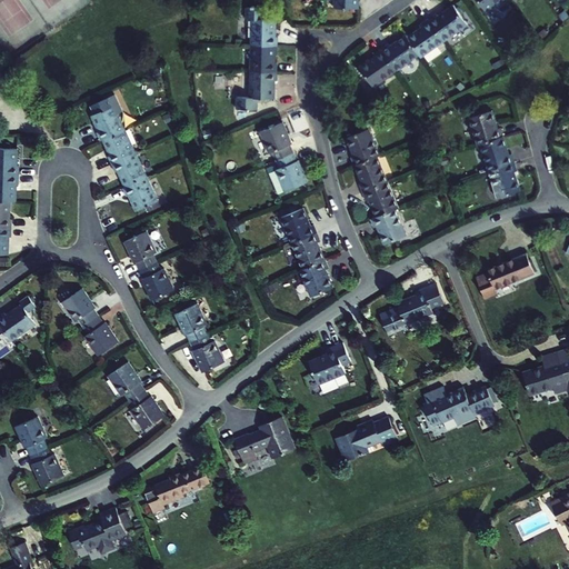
[(478,0),(487,11),(502,0),(478,0)]
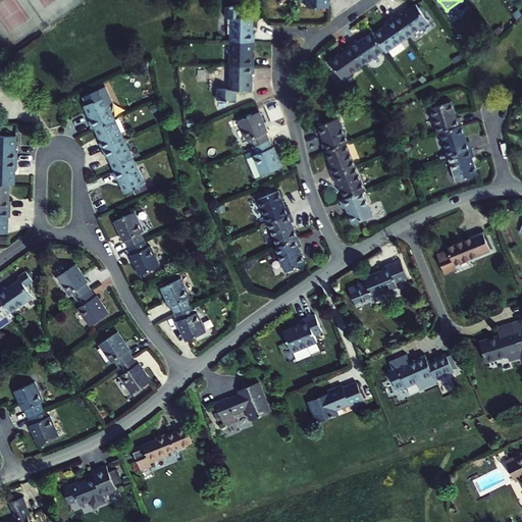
[(394,17),(408,38),(429,22),(417,4),(402,15),(401,12),(394,17)]
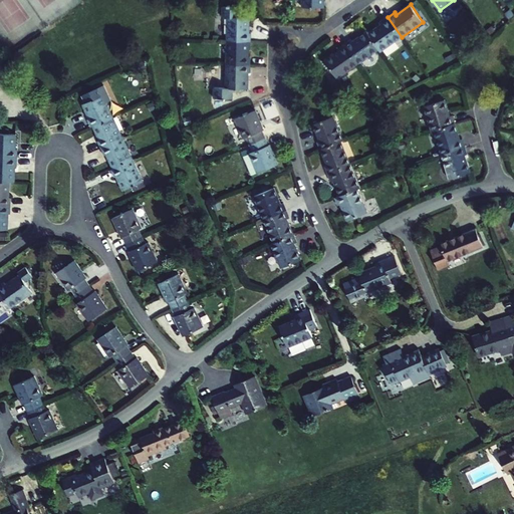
[(227,9),(223,9),(222,18),(228,18),(227,41),(249,41),(251,41),(251,33),(249,33),(250,18),(239,18),(239,10),(230,9),(230,8),(227,8),(227,9)]
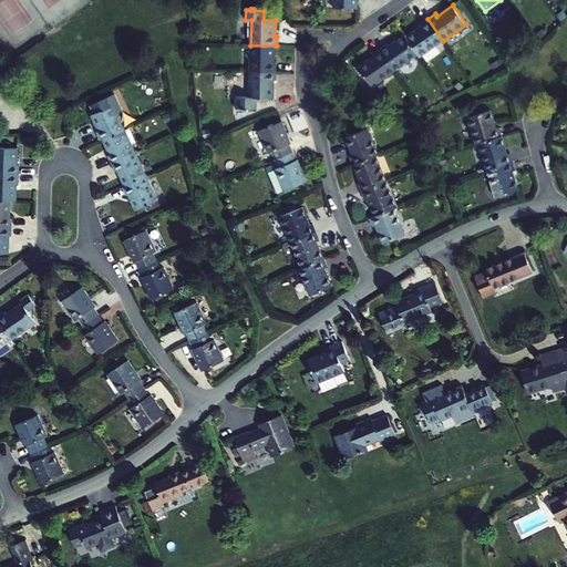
[(406,38),(419,54),(420,57),(443,41),(428,19),(421,23),(422,27),(406,38)]
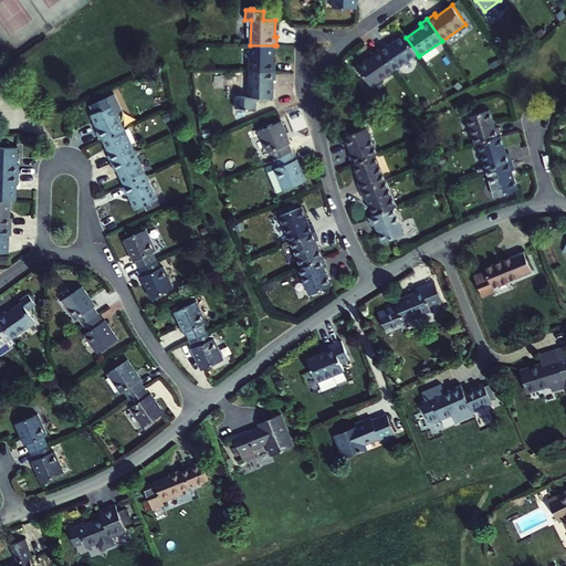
[(395,71),(418,54),(406,38),(404,35),(388,46),(387,44),(379,49),(395,71)]
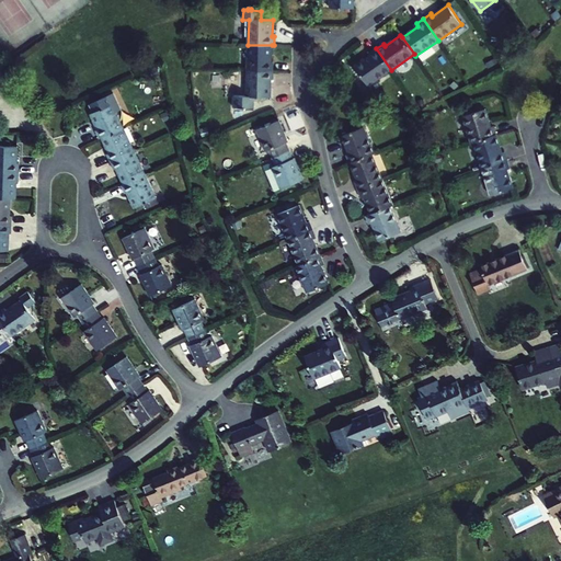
[(272,45),(248,45),(248,71),(274,71),(274,63),(272,63),(272,45)]
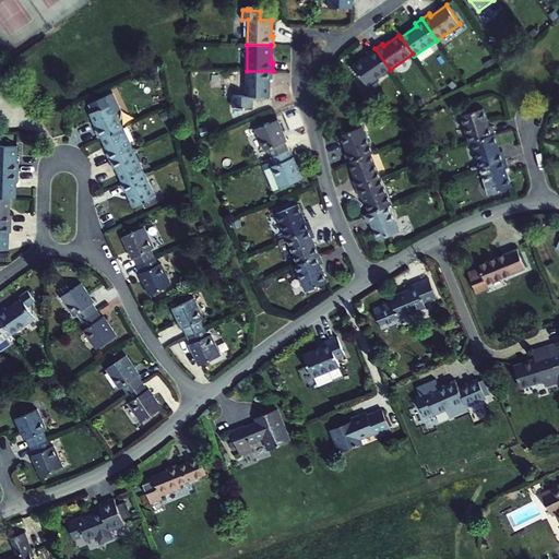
[(367,85),(390,70),(375,48),(368,54),(369,56),(354,66),(367,85)]
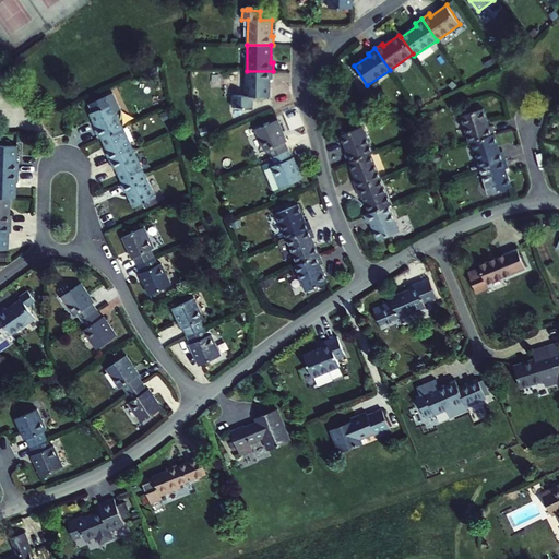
[(273,71),(247,71),(247,96),(235,96),(235,107),(241,107),(241,109),(247,109),(247,108),(253,108),(253,97),(270,97),(271,80),(272,80),(273,71)]
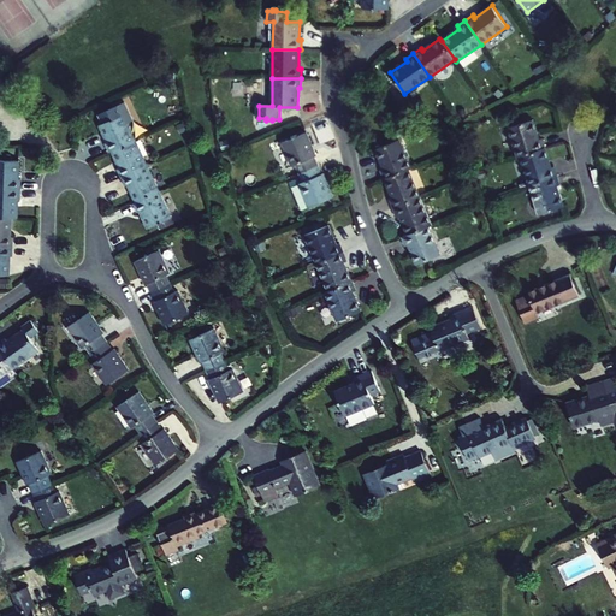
[(124,114),(99,125),(107,143),(106,143),(110,153),(112,152),(136,141),(124,114)]
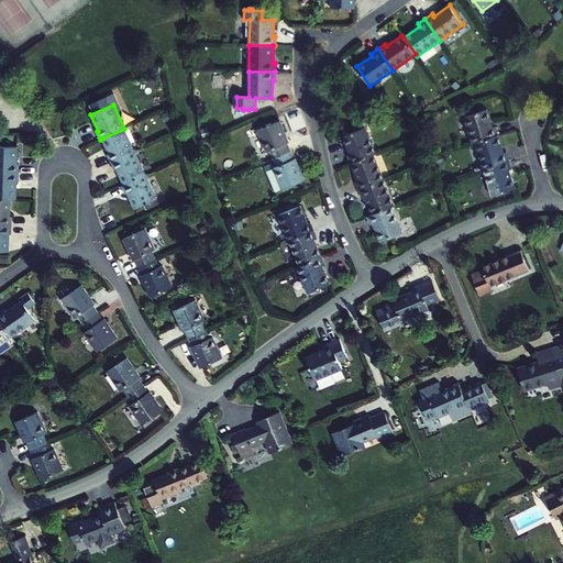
[(473,143),(476,143),(498,135),(496,127),(493,128),(487,109),(464,117),(473,143)]
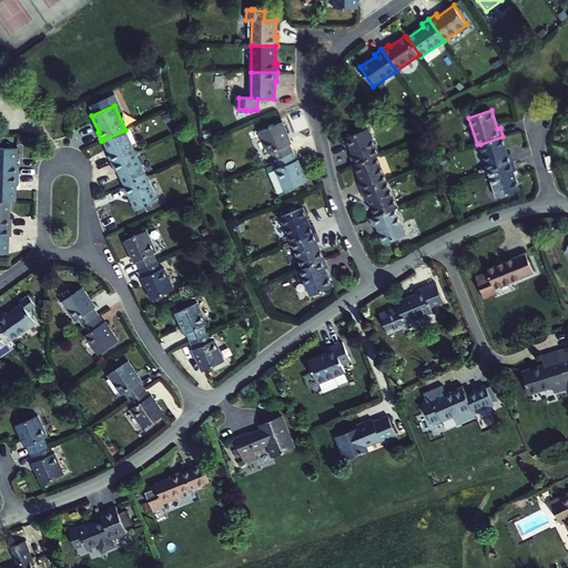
[(273,152),(276,160),(294,153),(291,144),(292,144),(283,123),(261,132),(270,153),(273,152)]
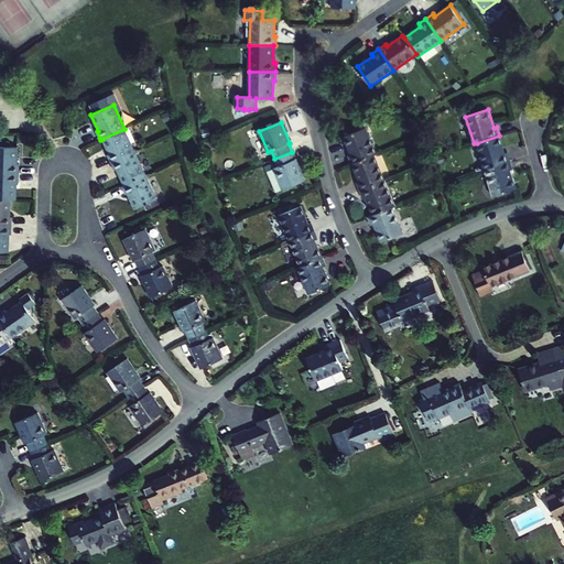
[(349,155),(353,163),(375,154),(378,153),(367,128),(344,137),(351,154),(349,155)]
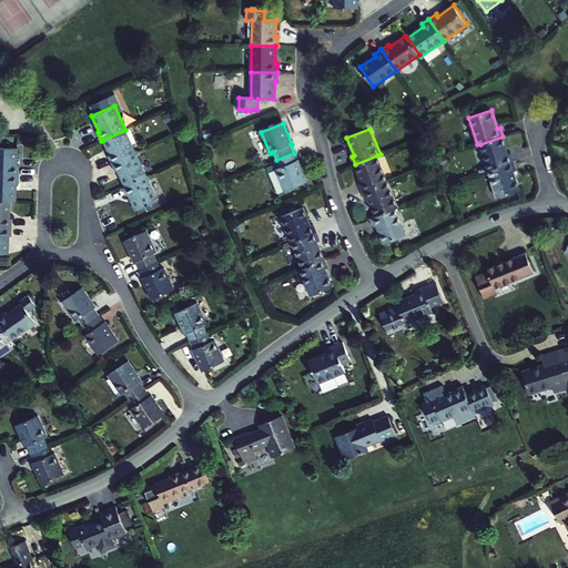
[(137,153),(125,130),(103,140),(111,155),(109,156),(112,164),(137,153)]
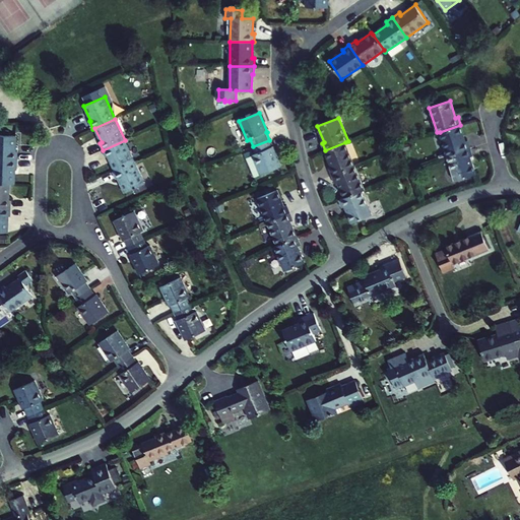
[(465,141),(460,125),(440,132),(447,155),(470,148),(468,141),(465,141)]
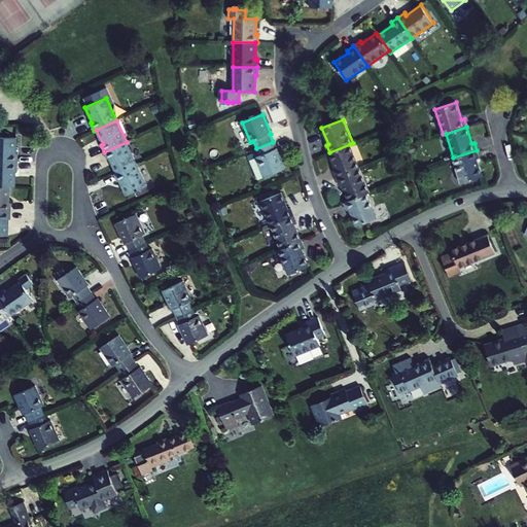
[(0,137),(0,162),(18,163),(18,154),(16,154),(16,138),(0,137)]
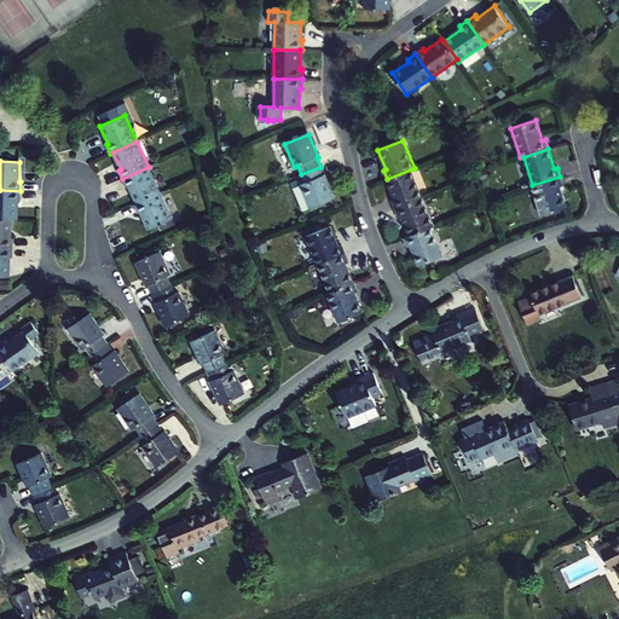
[(137,204),(161,192),(149,167),(122,179),(127,187),(128,186),(137,204)]
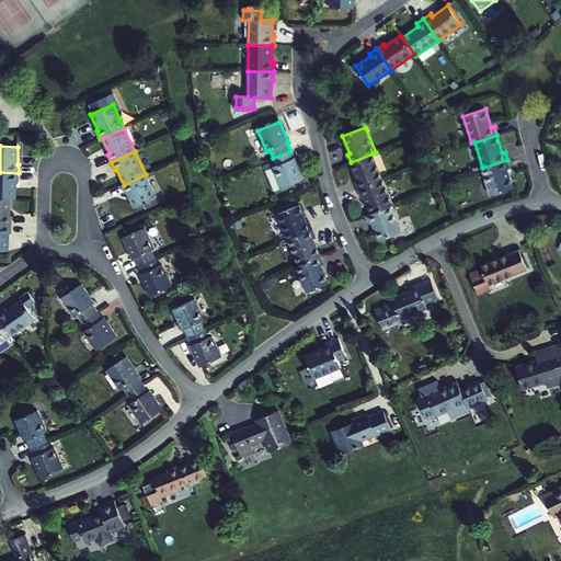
[(276,165),(273,167),(282,189),(304,179),(295,158),(293,159),(290,151),(273,158),(276,165)]
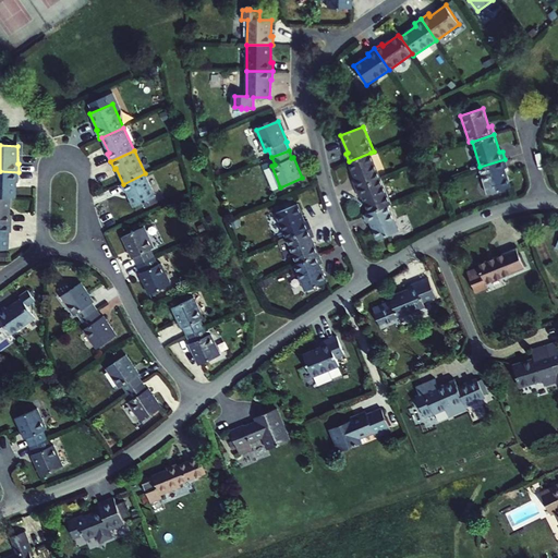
[(353,180),(356,187),(381,178),(371,153),(349,161),(356,179),(353,180)]
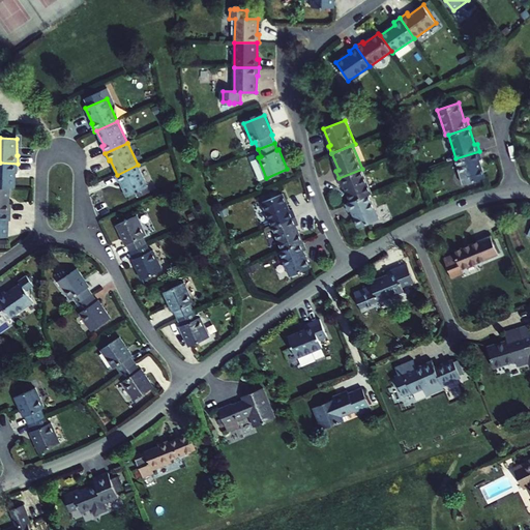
[(481,158),(479,151),(455,158),(464,184),(484,177),(479,159),(481,158)]
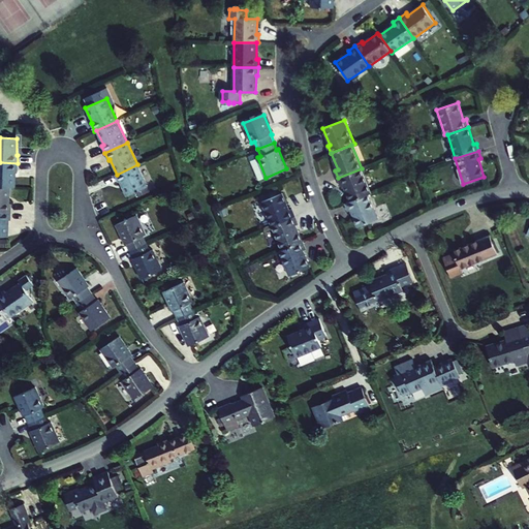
[(18,163),(0,162),(0,186),(10,187),(16,188),(16,170),(18,170),(18,163)]
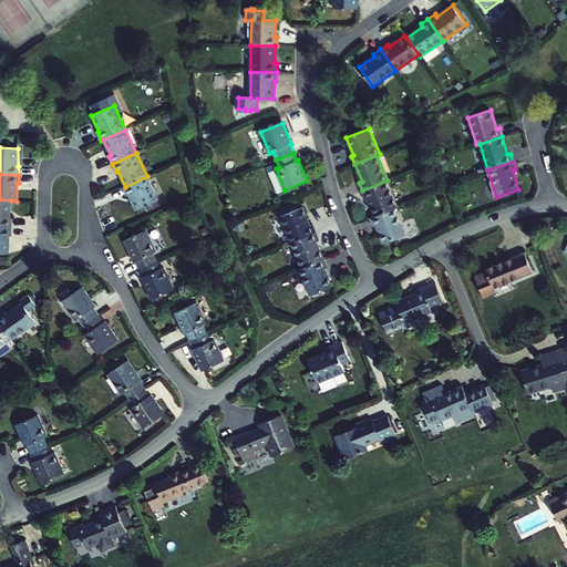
[(158,200),(147,176),(125,187),(123,187),(127,196),(130,195),(136,212),(158,200)]
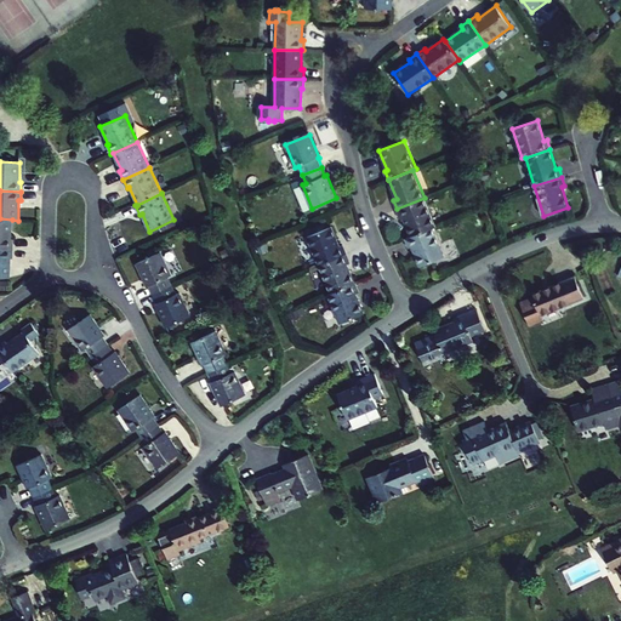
[(404,216),(411,237),(433,227),(436,227),(425,198),(397,209),(400,217),(404,216)]
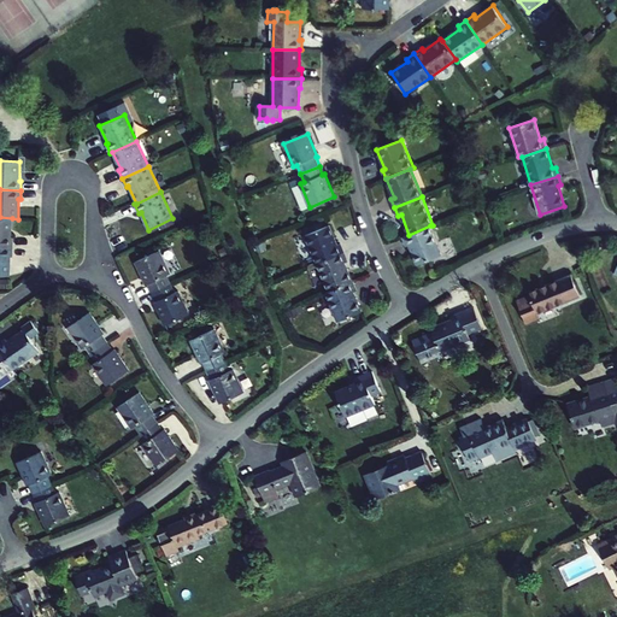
[(12,218),(0,217),(0,246),(13,247),(13,239),(11,239),(12,218)]
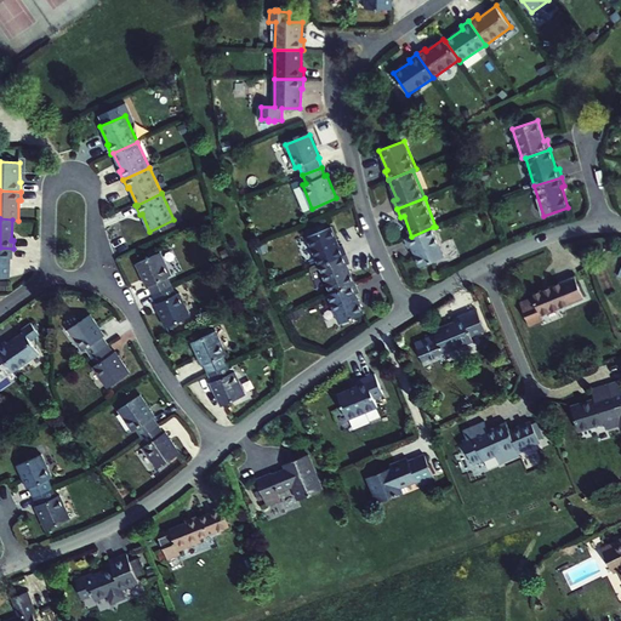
[(319,266),(346,255),(342,245),(340,248),(331,227),(307,237),(319,266)]
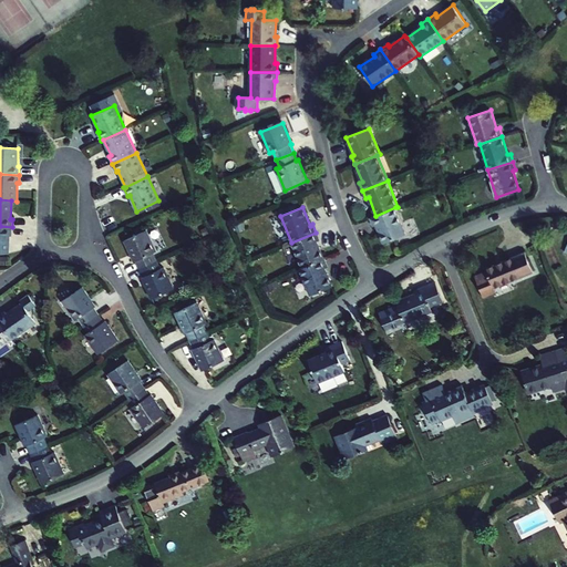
[(375,216),(370,217),(374,226),(377,225),(384,243),(406,234),(395,207),(375,216)]
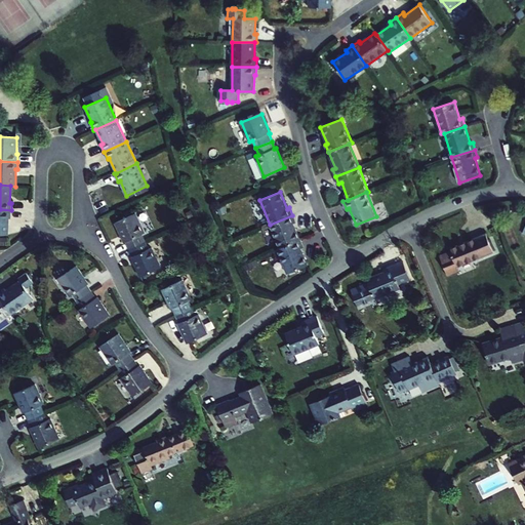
[(11,210),(0,209),(0,235),(8,235),(9,218),(10,218),(11,210)]
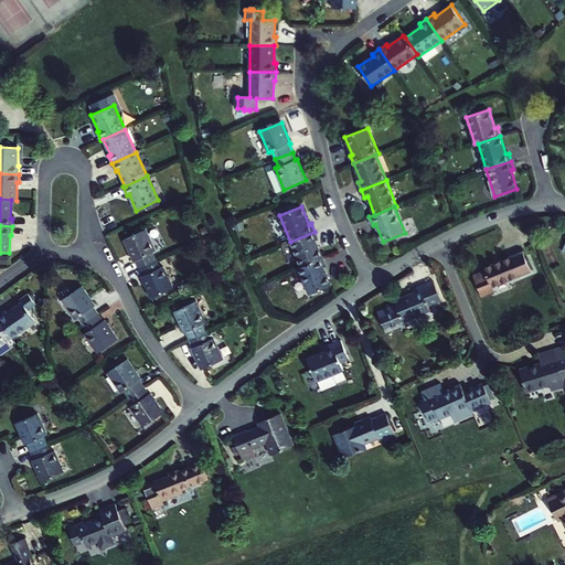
[(152,253),(156,251),(146,230),(125,240),(135,260),(136,260),(139,268),(157,260),(152,253)]
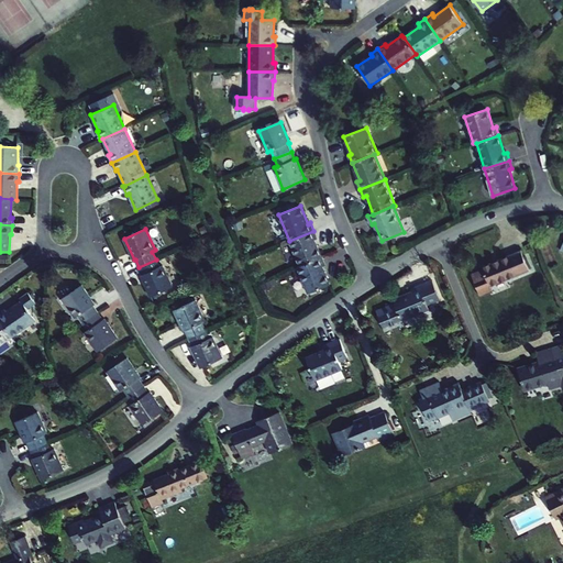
[(313,231),(289,241),(299,266),(321,257),(315,240),(317,239),(313,231)]
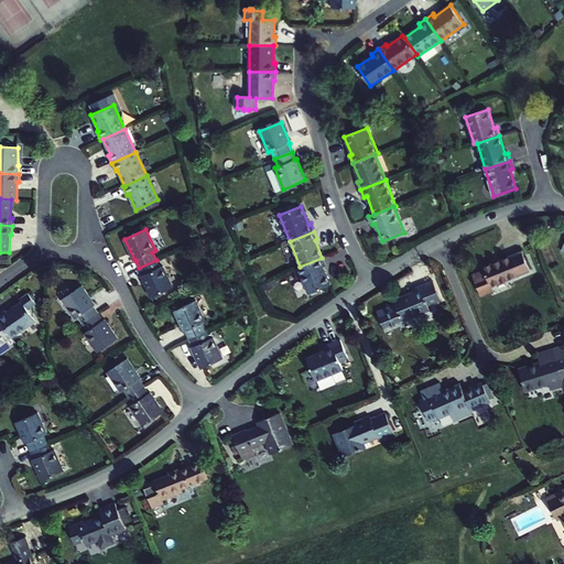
[(530,270),(522,251),(484,267),(485,269),(473,274),(480,295),(494,290),(492,285),(530,270)]
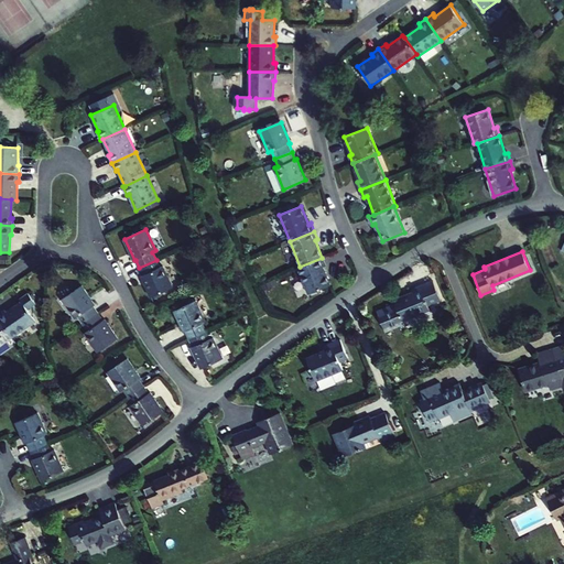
[(300,267),(299,268),(308,294),(331,284),(323,267),(325,266),(322,258),(300,267)]
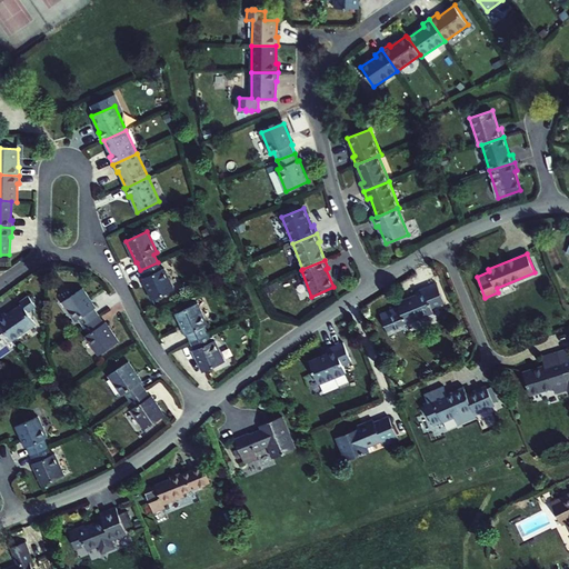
[(145,278),(143,279),(152,299),(175,290),(165,269),(161,270),(158,262),(140,270),(145,278)]
